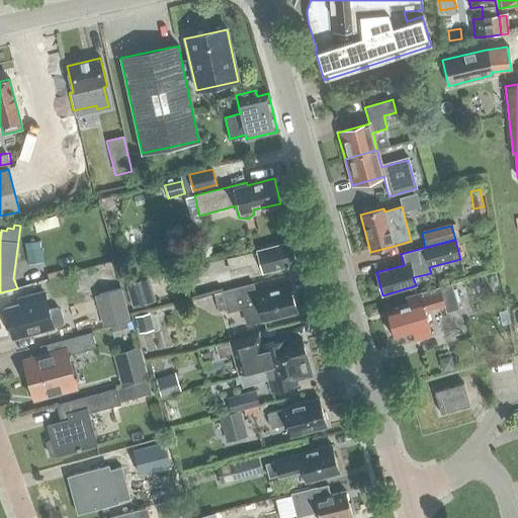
[(291,243),(257,251),(228,259),(230,269),(250,264),(253,275),(296,264),(291,243)]
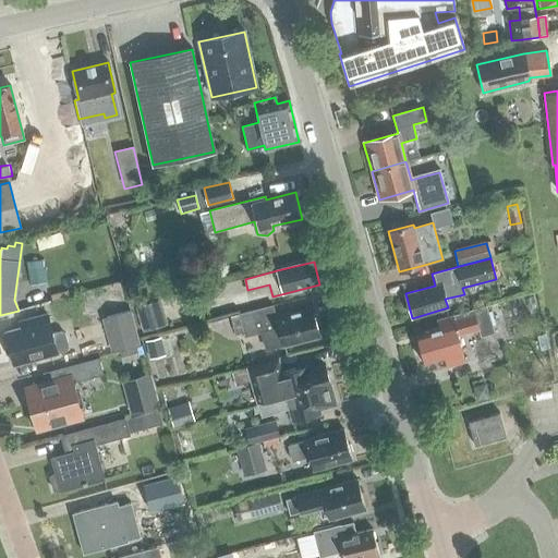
[(107,334),(98,336),(104,354),(140,344),(123,288),(118,289),(114,290),(121,314),(102,318),(107,334)]
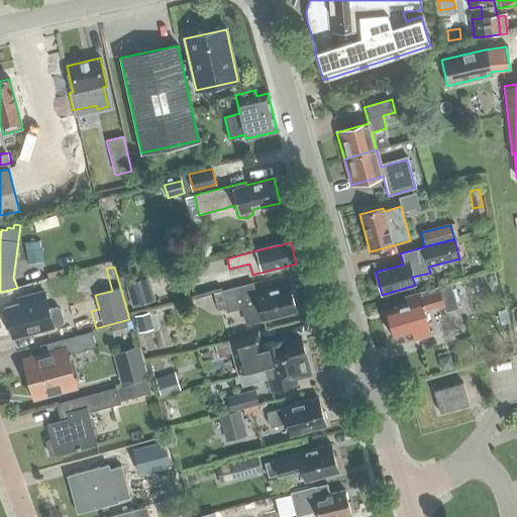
[(145,280),(125,285),(132,308),(152,302),(145,280)]
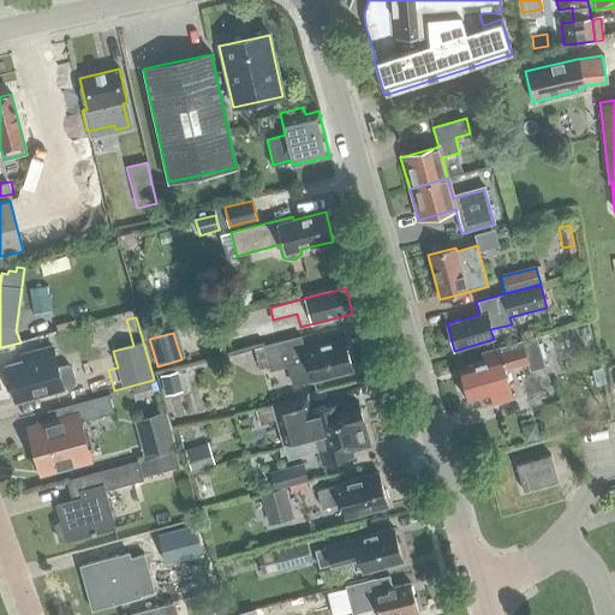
[(274,345),(254,350),(260,369),(268,366),(269,372),(288,368),(293,386),(312,381),(352,370),(344,339),(304,350),(300,338),(274,345)]
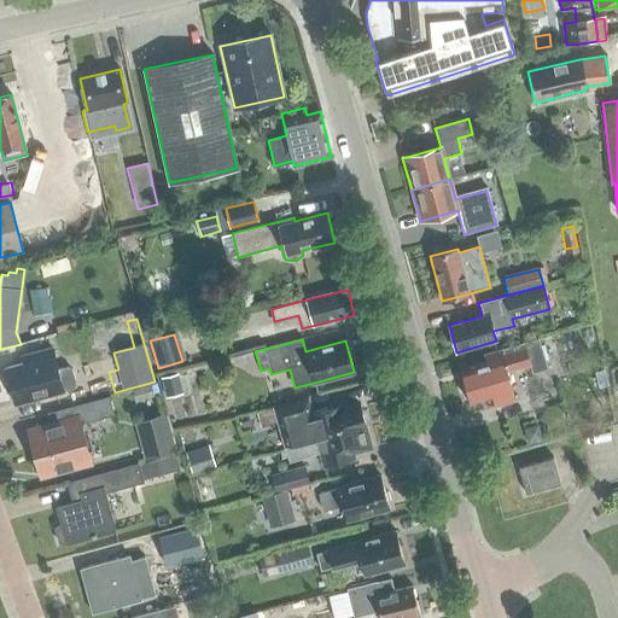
[(507,372),(511,371),(530,365),(532,374),(547,369),(538,339),(524,343),(524,344),(484,355),(487,363),(461,371),(471,402),(494,395),(496,406),(514,400),(507,372)]
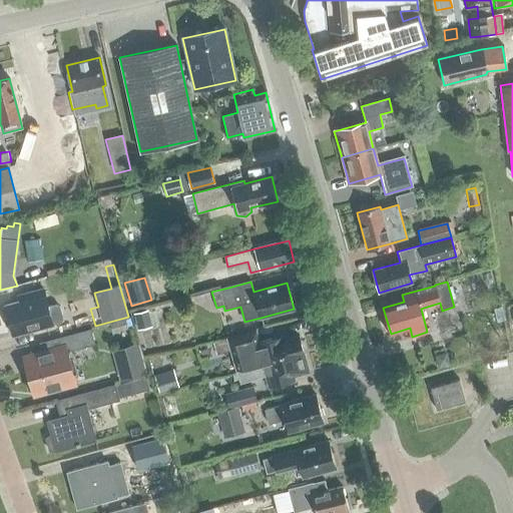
[(48,308),(43,290),(24,295),(26,300),(4,306),(12,336),(52,326),(52,324),(60,322),(62,319),(59,308),(55,306),(48,308)]
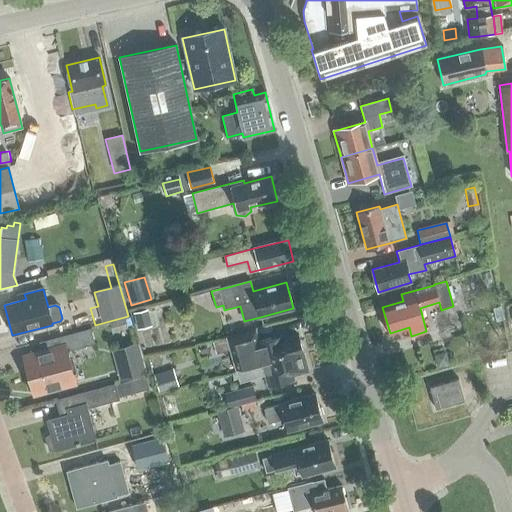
[(496,322),(504,320),(500,307),(492,309),(496,322)]
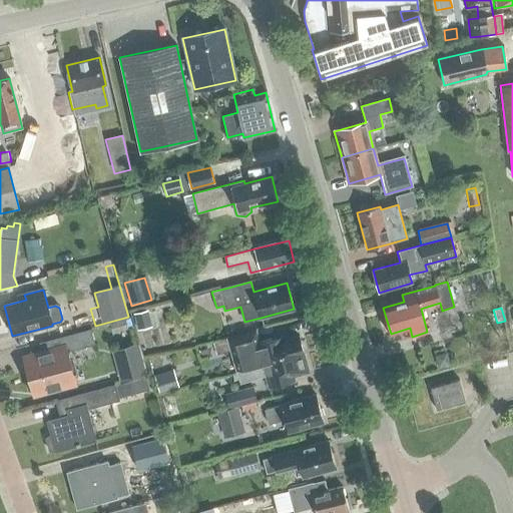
[(137,331),(151,328),(147,311),(133,315),(137,331)]
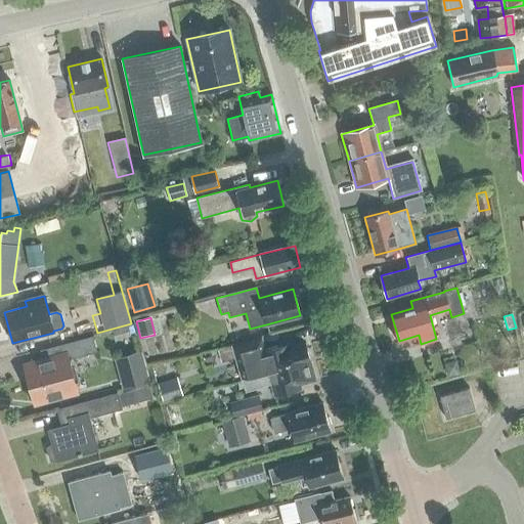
[(115,341),(131,337),(128,328),(112,332),(115,341)]
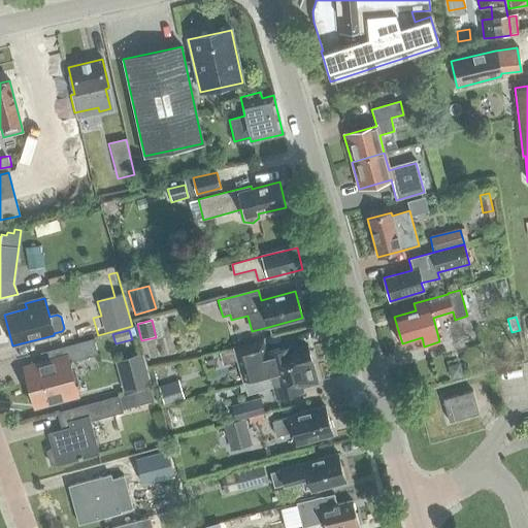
[(34,399),(35,405),(75,394),(67,363),(97,355),(93,339),(44,352),(50,369),(27,375),(29,383),(26,384),(30,400),(34,399)]
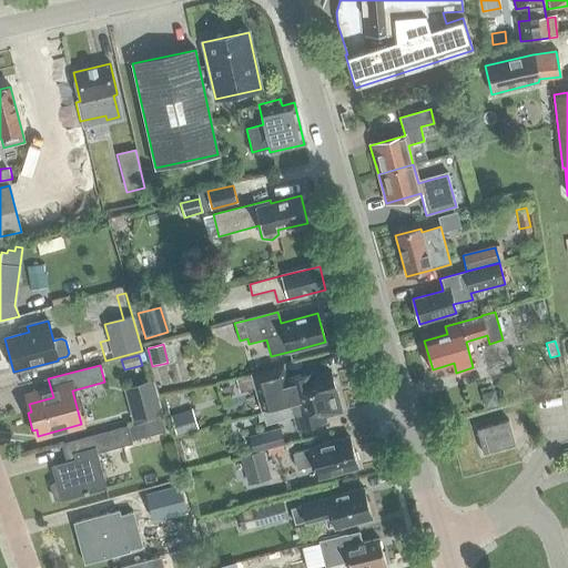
[(262,413),(274,409),(335,393),(336,393),(331,373),(313,378),(312,373),(284,381),(281,366),(251,374),(251,376),(241,378),(244,392),(255,388),(262,413)]
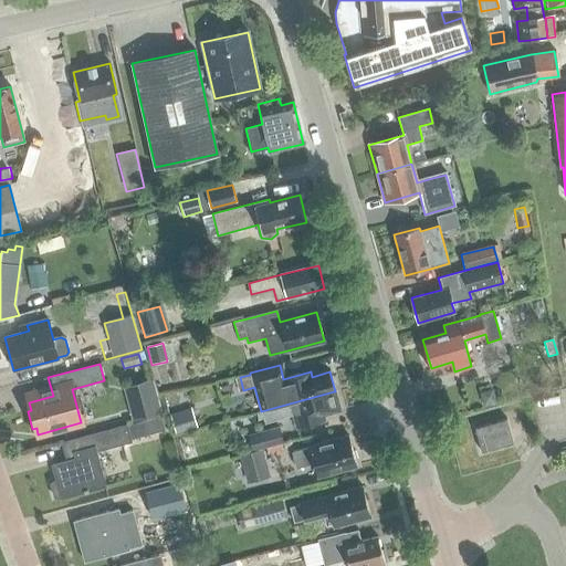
[(154,378),(128,385),(138,420),(163,412),(154,378)]
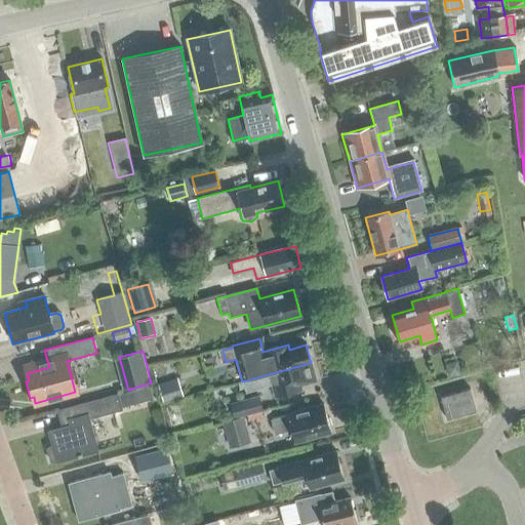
[(253,378),(242,381),(245,393),(273,385),(276,397),(300,390),(299,386),(315,380),(310,363),(253,378)]
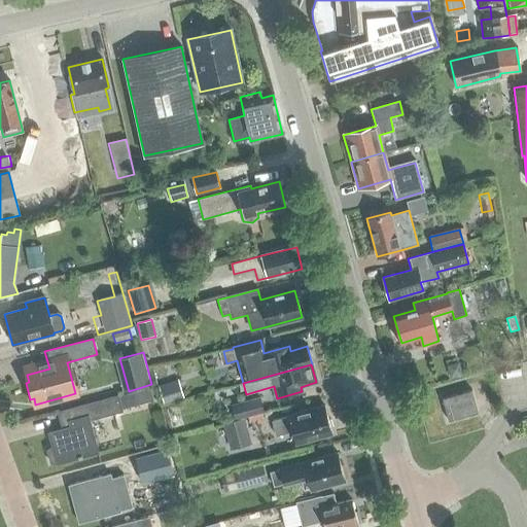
[(163,405),(175,400),(169,383),(157,387),(163,405)]
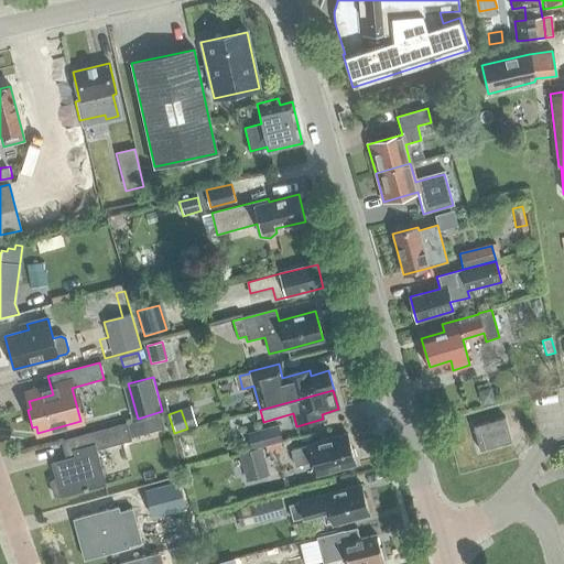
[(147,433),(163,429),(160,415),(143,420),(147,433)]
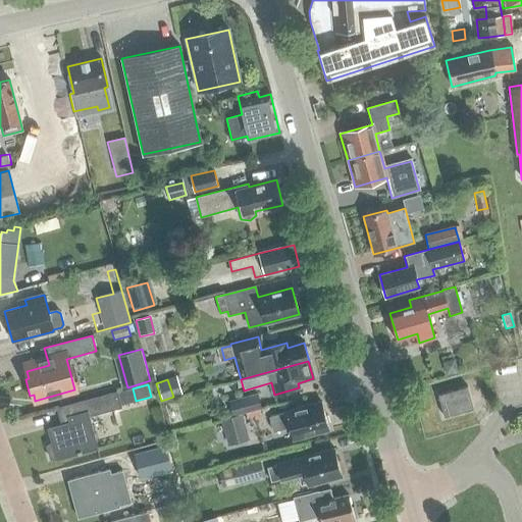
[(438,396),(445,417),(473,409),(467,386),(438,396)]
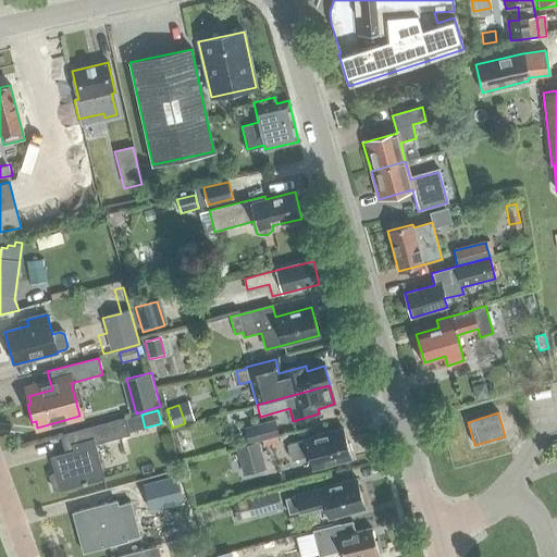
[(60,490),(60,491),(103,479),(95,445),(130,435),(125,419),(64,435),(70,453),(51,458),(56,473),(52,474),(49,477),(53,491),(57,491),(60,490)]
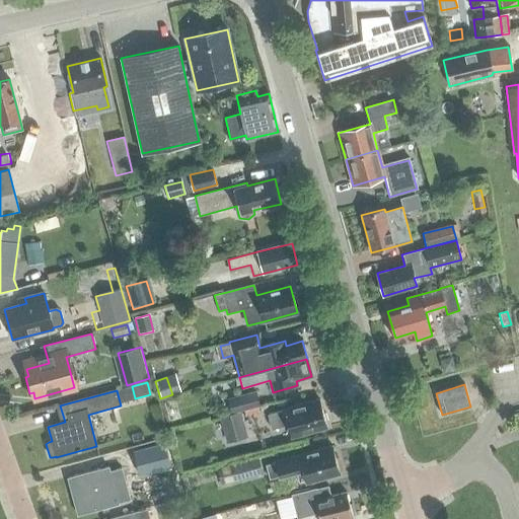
[(255,392),(228,399),(231,414),(240,412),(258,405),(255,392)]
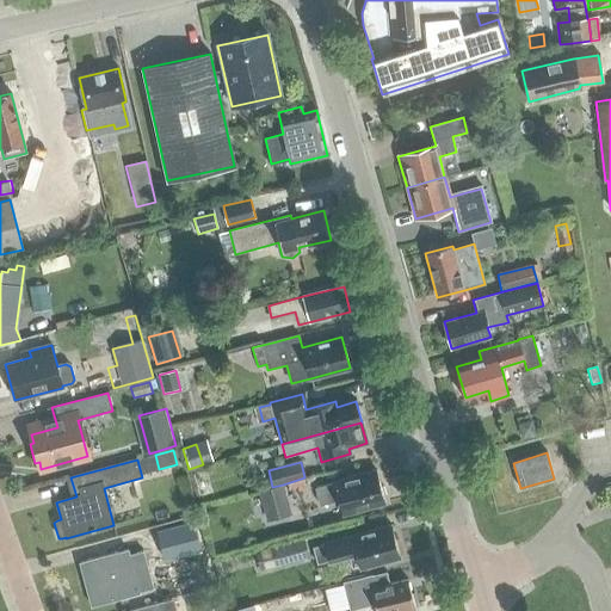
[(376,471),(333,483),(315,489),(320,506),(338,501),(343,514),(386,503),(376,471)]
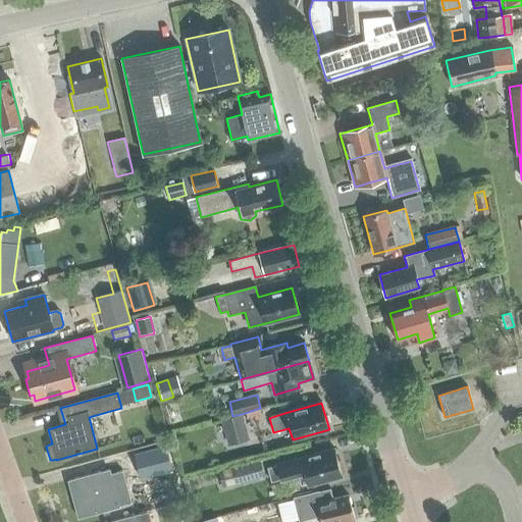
[(242,416),(224,421),(231,445),(248,439),(242,416)]
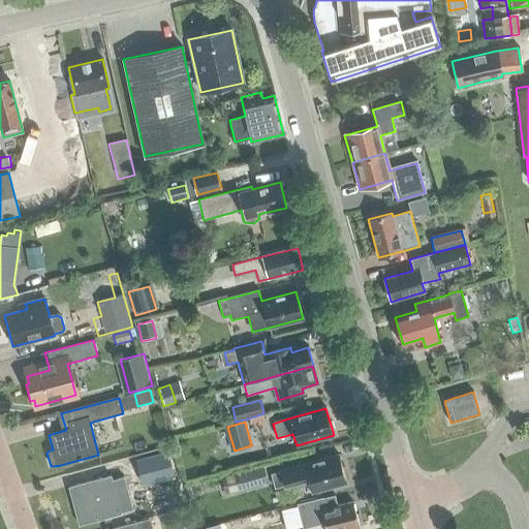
[(142,485),(174,476),(166,453),(135,461),(142,485)]
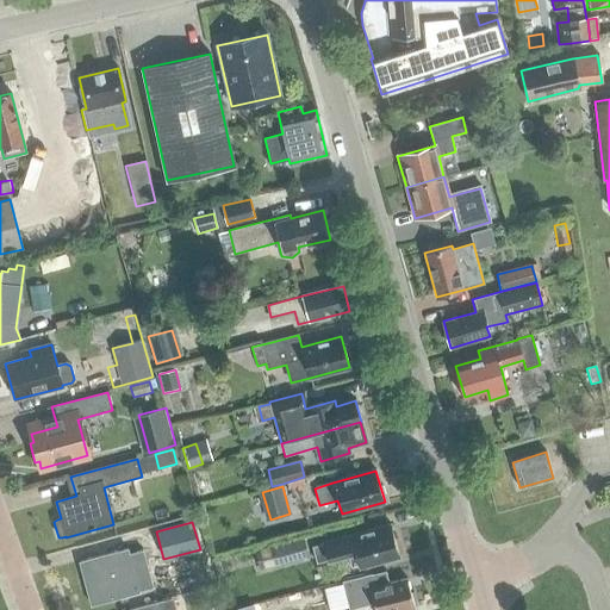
[(350,536),(323,543),(323,545),(312,547),(317,562),(344,555),(348,568),(355,566),(356,568),(399,556),(391,526),(350,536)]
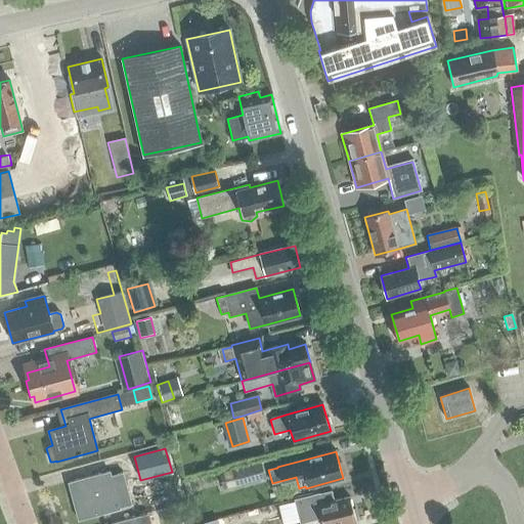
[(239,486),(244,485),(265,479),(260,462),(234,469),(239,486)]
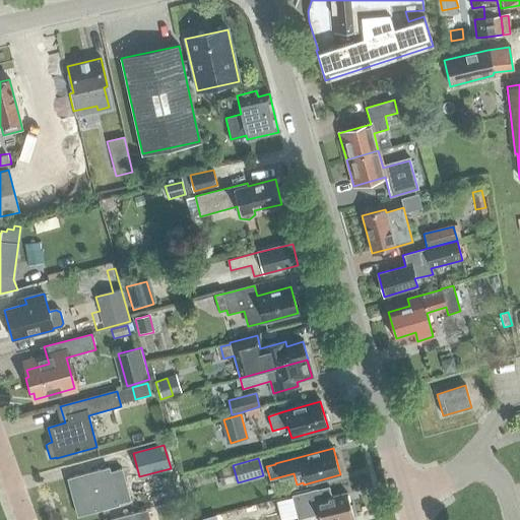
[(67,479),(77,516),(119,505),(118,504),(130,501),(121,469),(110,472),(109,468),(67,479)]
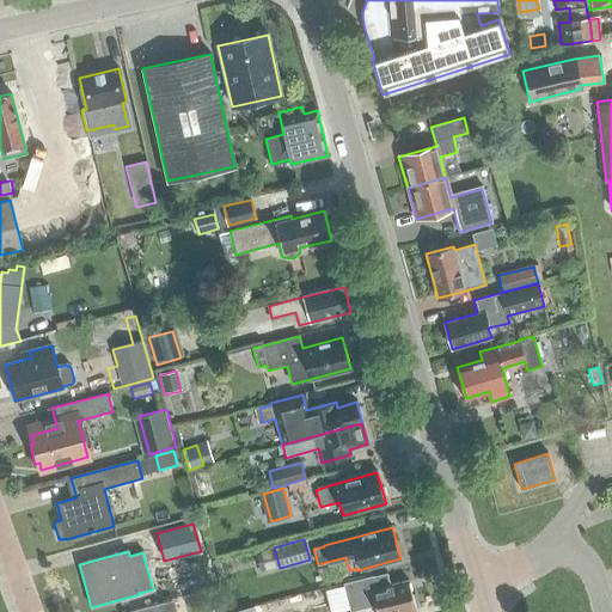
[(387,573),(343,583),(349,611),(374,605),(375,611),(410,611),(416,611),(408,581),(391,586),(387,573)]
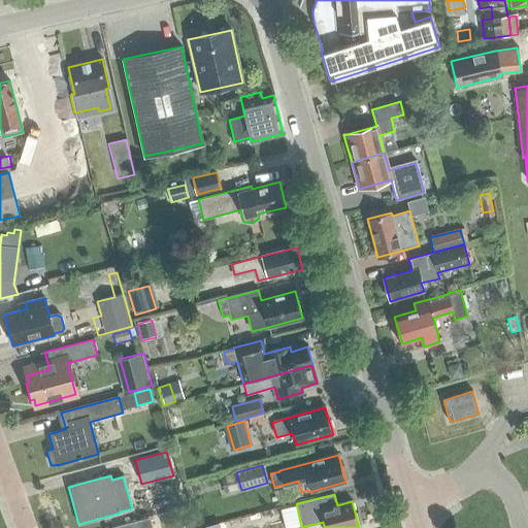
[(152,527),(150,518),(111,527),(152,527)]
